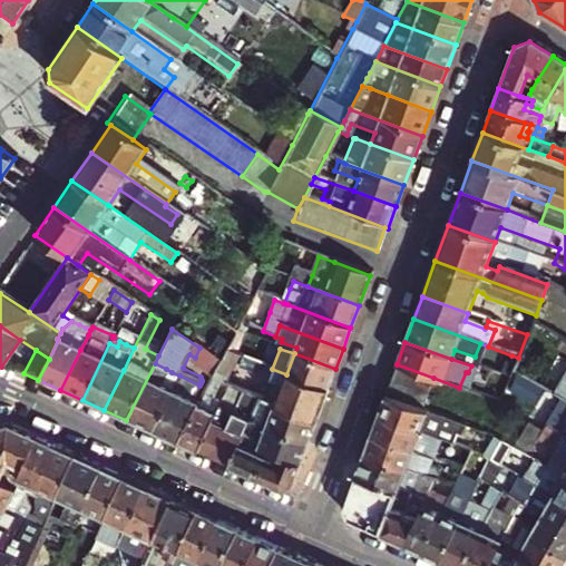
[(286,374),(328,389),(335,369),(294,353),(286,374)]
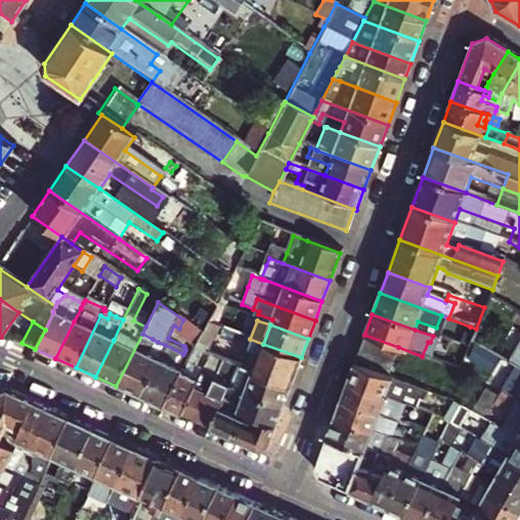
[(195,347),(196,345),(203,333),(195,327),(186,343),(195,347)]
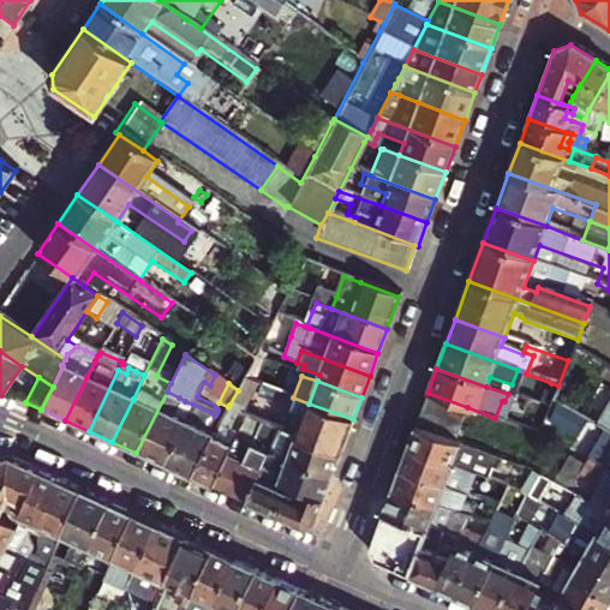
[(340,454),(353,419),(309,404),(293,398),(262,387),(256,404),(289,416),(283,432),(340,454)]
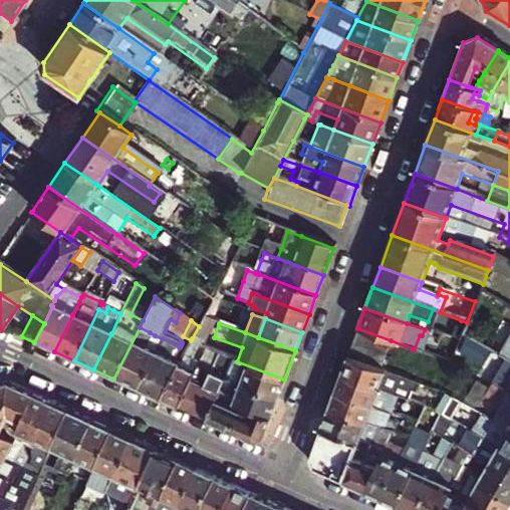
[(113,378),(137,390),(155,353),(159,343),(162,338),(155,335),(150,332),(140,327),(113,378)]
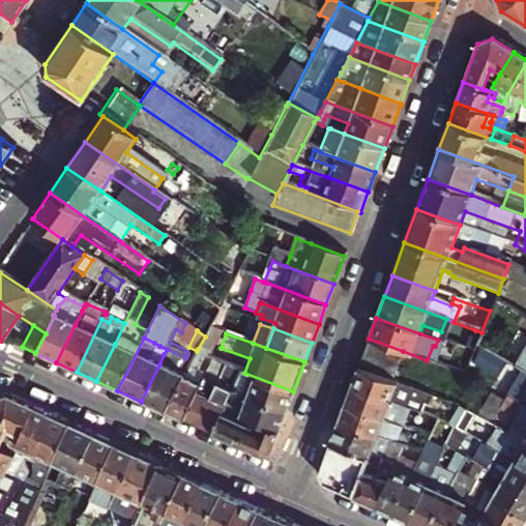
[(356,371),(391,383),(403,351),(369,339),(356,371)]
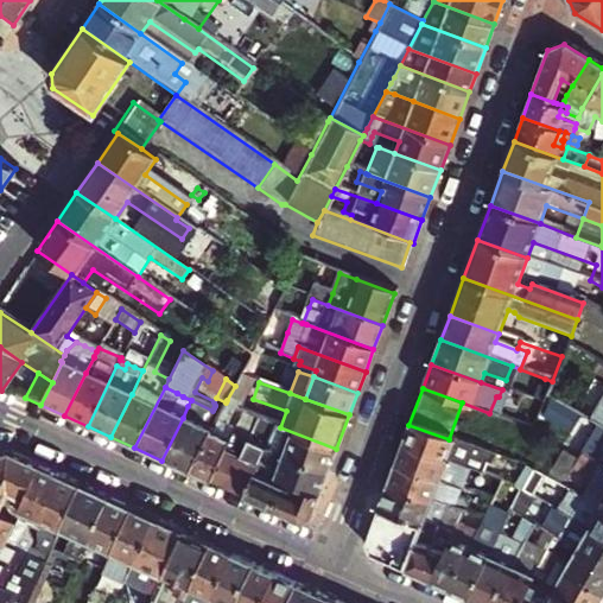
[(539,412),(543,405),(522,398),(520,405),(539,412)]
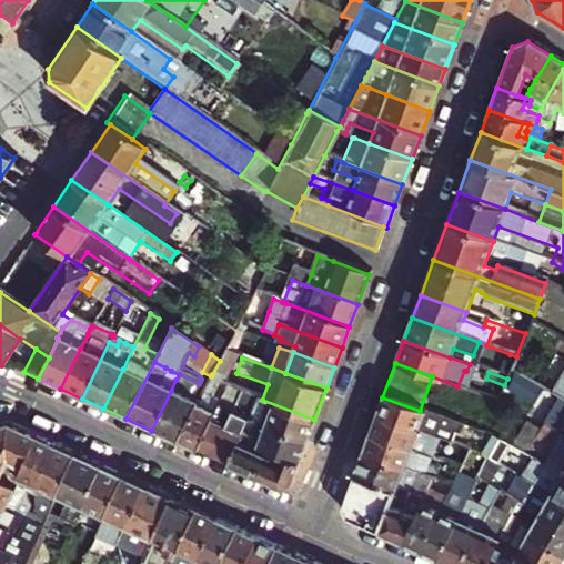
[(198,403),(191,400),(199,384),(179,374),(175,380),(171,391),(151,431),(177,442),(195,406),(198,403)]
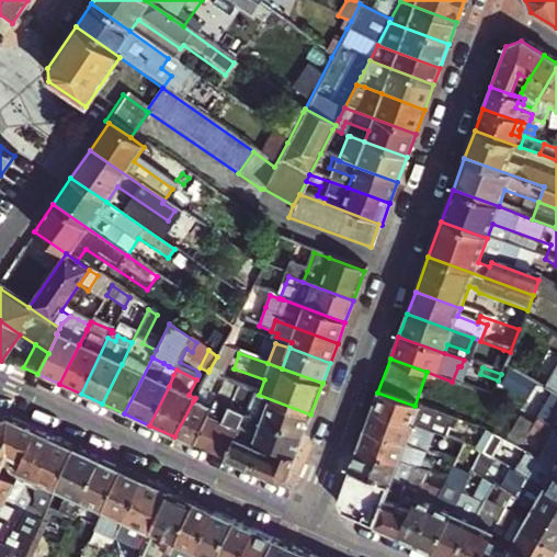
[(206,376),(214,378),(216,372),(209,370),(208,372),(206,376)]
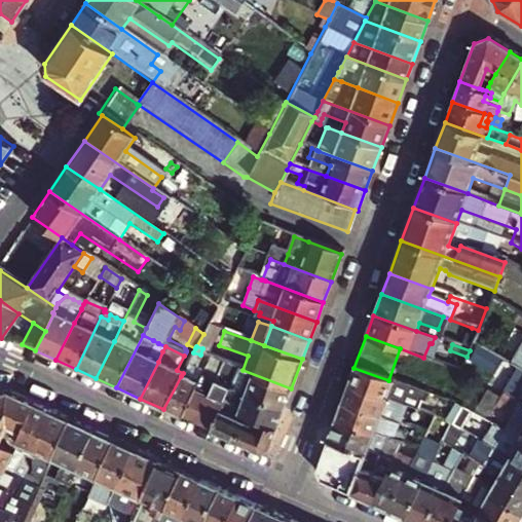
[(197,383),(200,376),(201,373),(186,366),(183,373),(181,376),(197,383)]
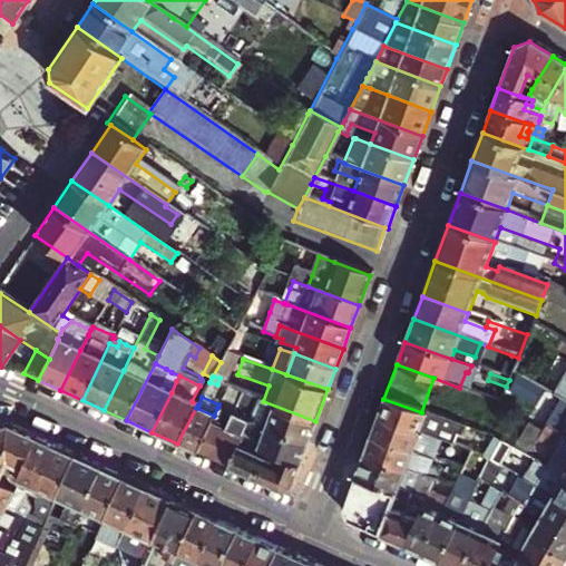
[(247,403),(255,407),(259,400),(250,397),(247,403)]
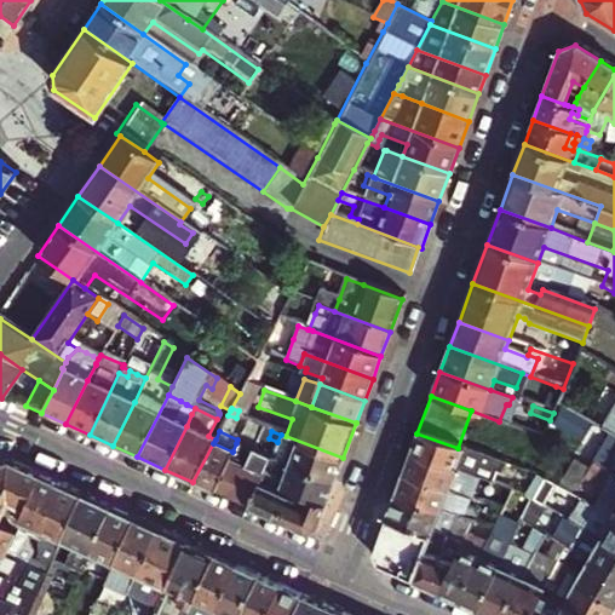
[(493,483),(500,464),(458,448),(417,434),(409,454),(454,472),(457,466),(470,471),(493,483)]
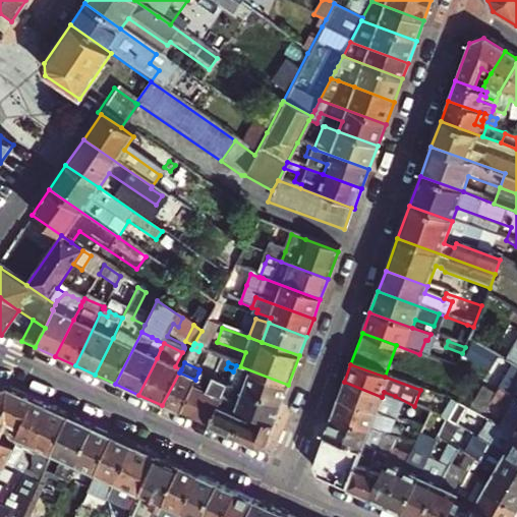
[(281,405),(288,385),(240,366),(236,365),(233,371),(227,386),(241,391),(281,405)]
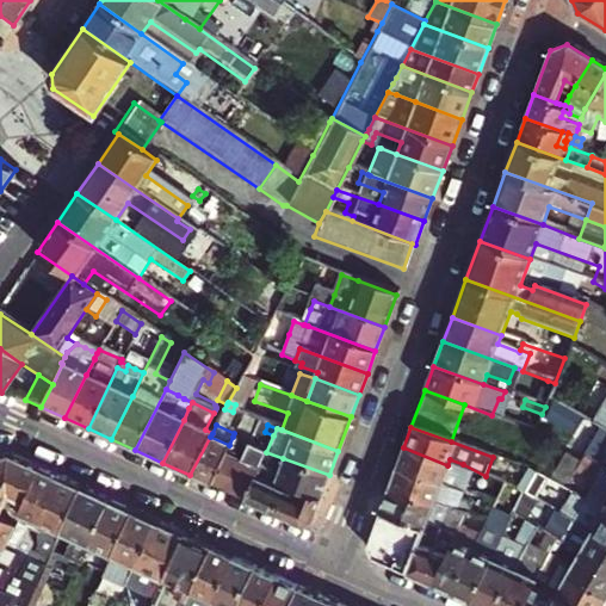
[(605,467),(605,430),(605,431),(592,455),(586,452),(582,458),(593,464),(594,461),(605,467)]
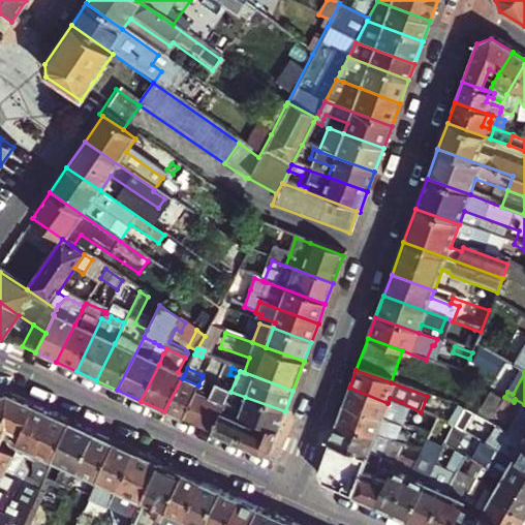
[(164,411),(182,420),(198,385),(182,378),(164,411)]
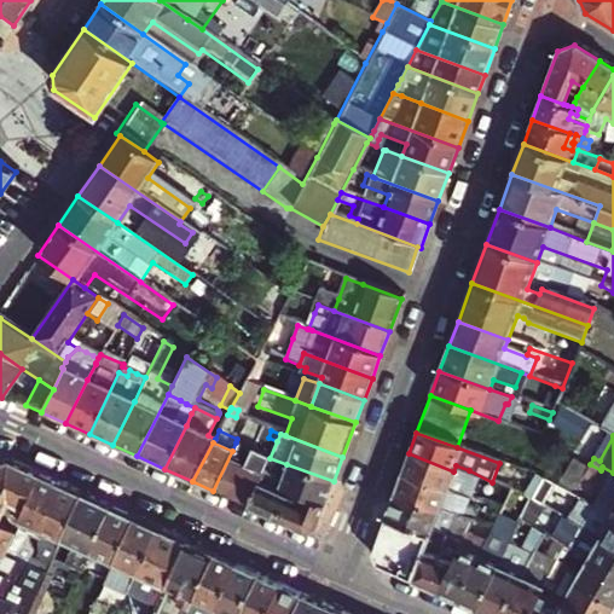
[(247,507),(261,476),(264,469),(270,458),(236,442),(232,451),(213,491),(247,507)]
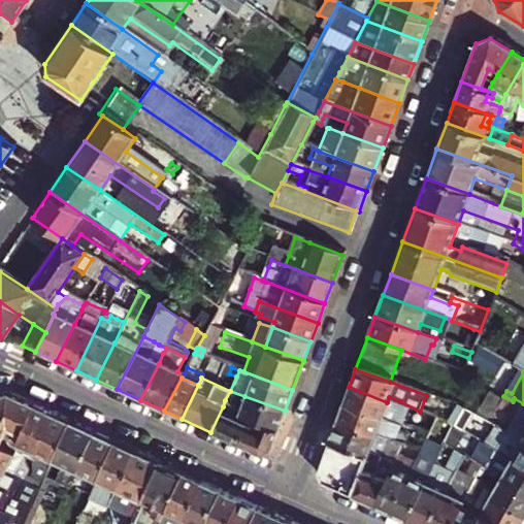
[(341,405),(391,424),(400,401),(389,397),(387,402),(349,387),(341,405)]
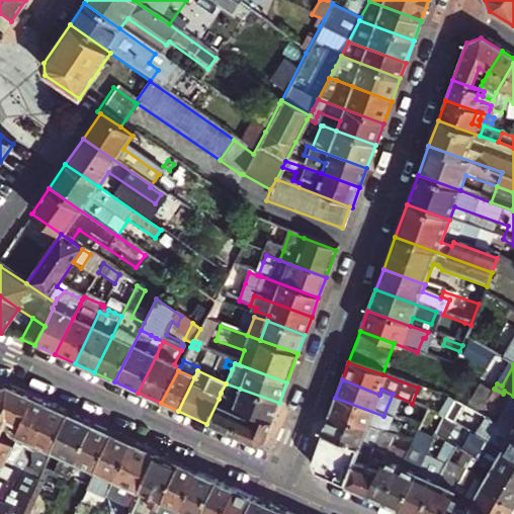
[(466,410),(478,416),(491,394),(480,387),(466,410)]
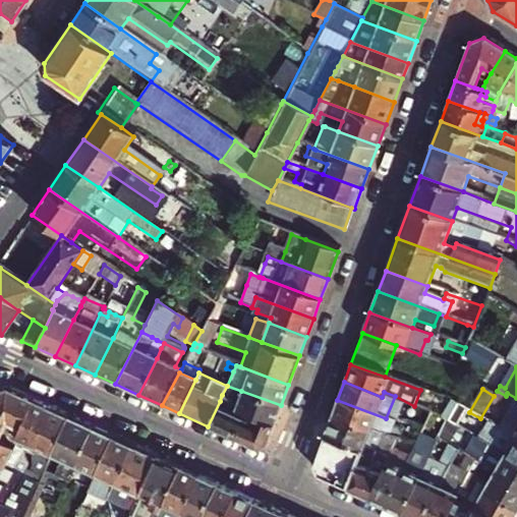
[(16,440),(14,439),(31,401),(7,390),(0,391),(0,439),(13,447),(16,440)]
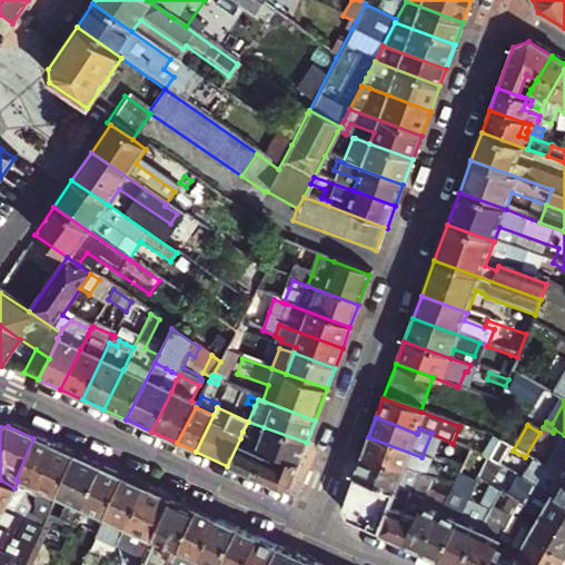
[(265,449),(299,465),(307,443),(264,427),(259,438),(243,432),(240,438),(265,449)]
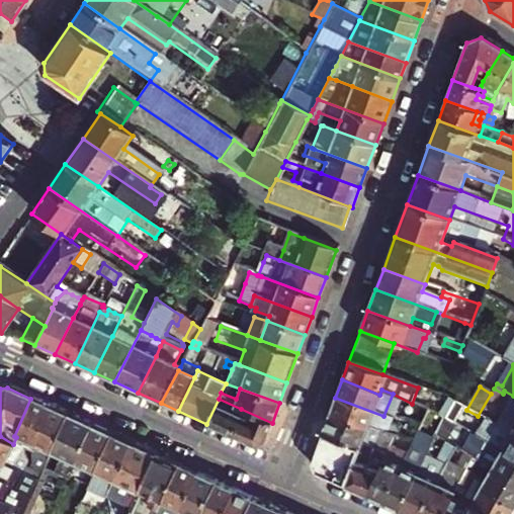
[(513,436),(513,396),(504,391),(503,394),(494,389),(491,394),(500,399),(498,401),(505,405),(494,425),(510,435),(513,436)]
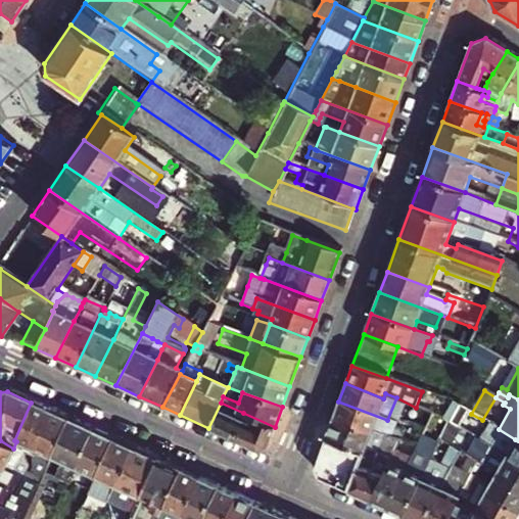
[(381,433),(387,420),(338,402),(332,419),(371,433),(372,430),(381,433)]
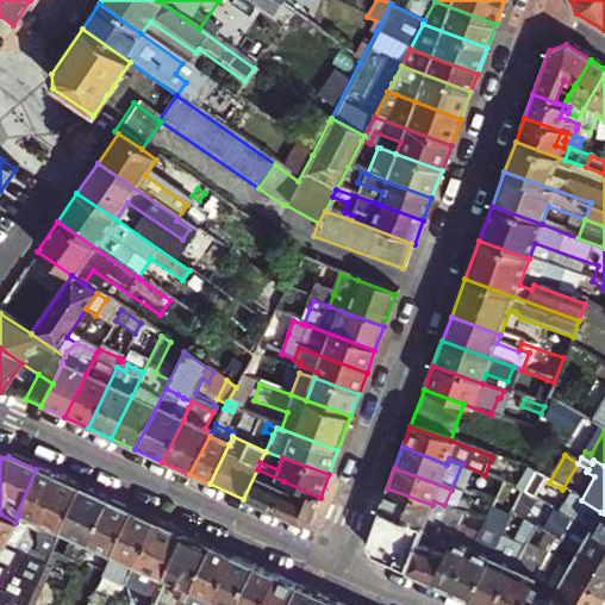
[(37,532),(37,522),(57,479),(36,469),(17,513),(19,515),(16,523),(24,528),(38,536),(37,532)]
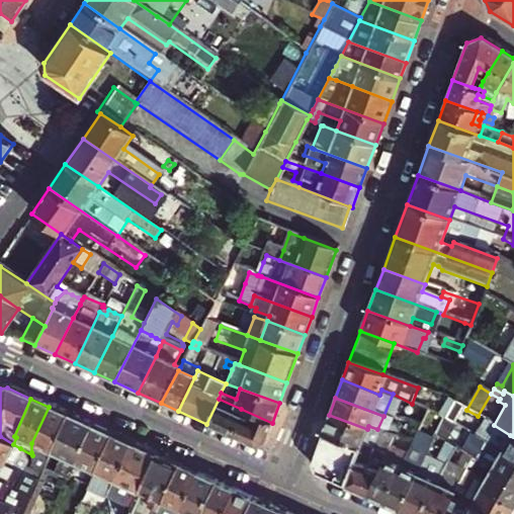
[(206,424),(232,435),(241,409),(219,399),(206,424)]
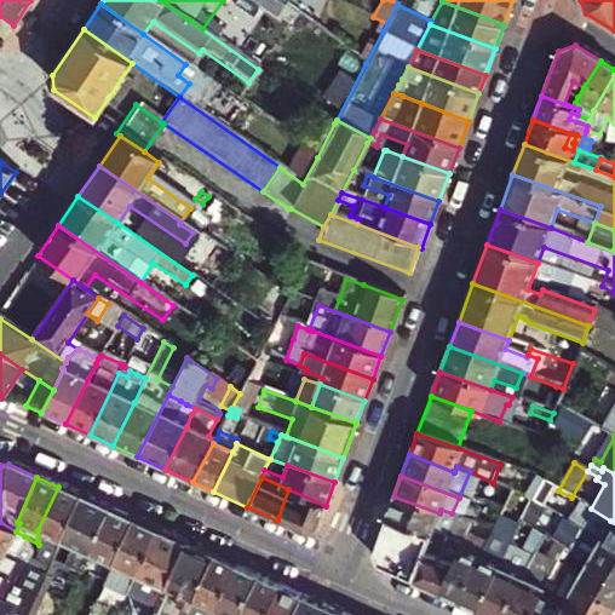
[(53,552),(58,541),(79,496),(58,487),(38,530),(38,541),(39,545),(53,553),(53,552)]
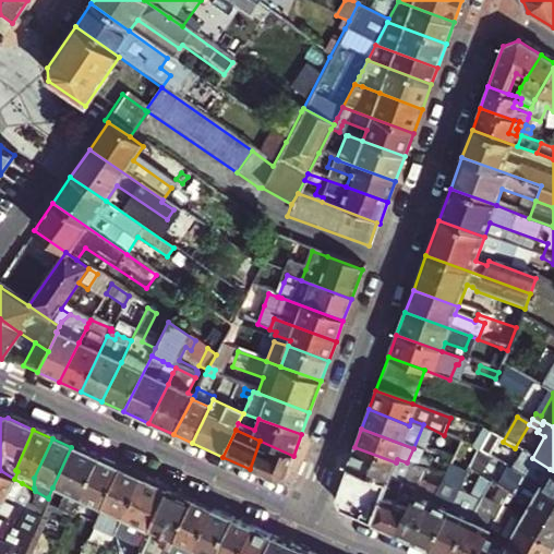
[(275,481),(285,477),(293,456),(260,441),(250,469),(275,481)]
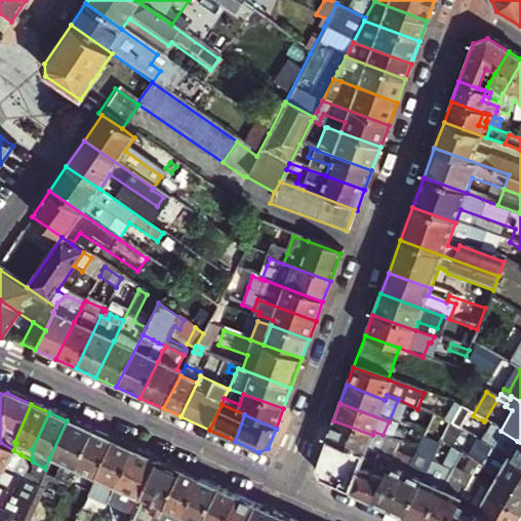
[(424,433),(440,443),(449,426),(428,414),(421,432),(424,433)]
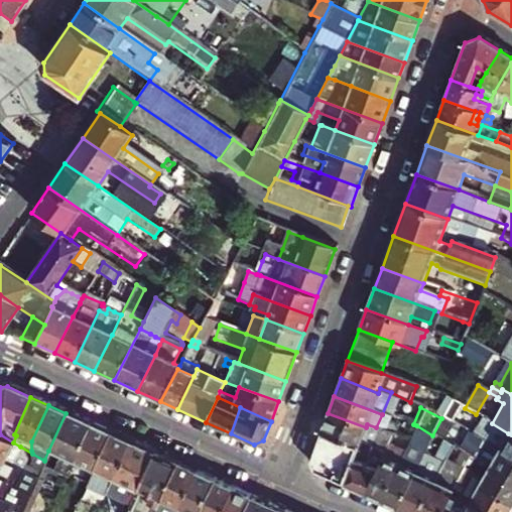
[(53,454),(73,462),(90,424),(68,414),(66,413),(48,451),(51,453),(53,454)]
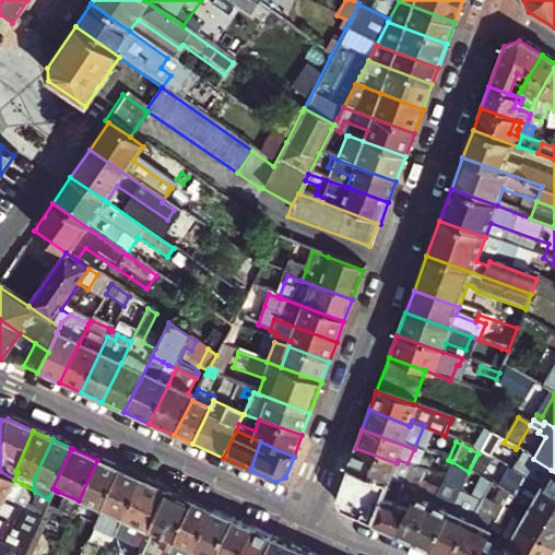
[(389,482),(400,482),(408,463),(398,460),(397,463),(355,448),(349,467),(389,482)]
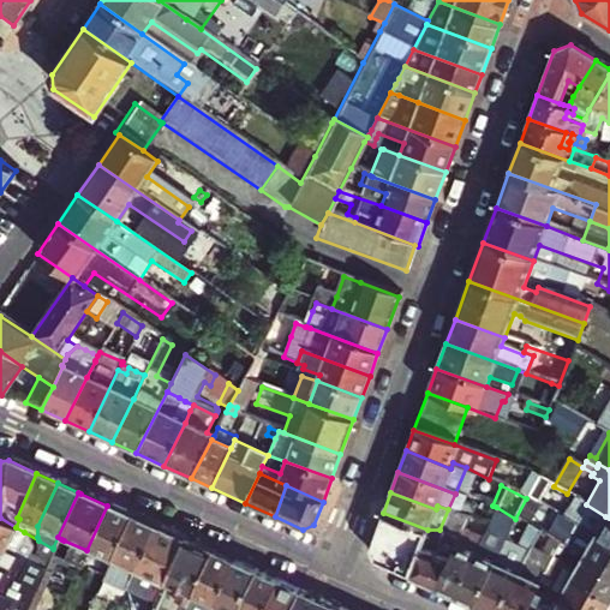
[(477,515),(488,519),(492,506),(478,501),(477,515)]
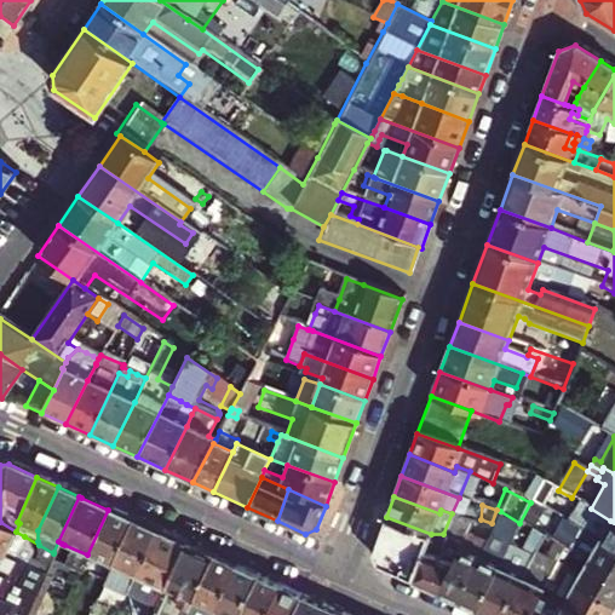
[(87,555),(110,565),(132,521),(108,510),(87,555)]
